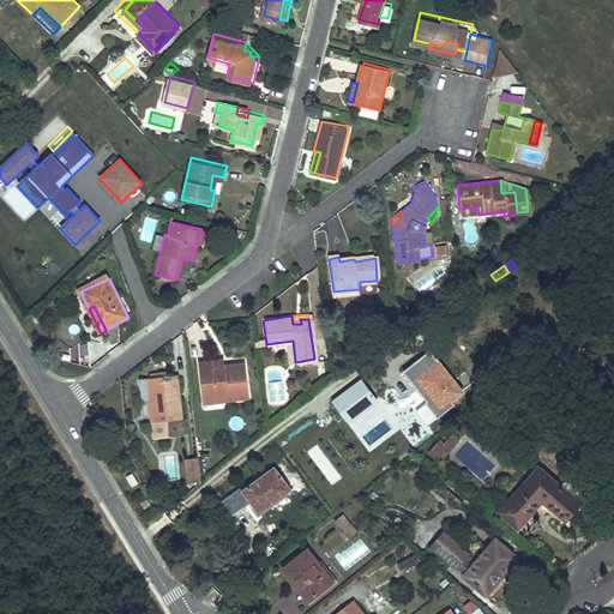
[(464,393),(439,360),(438,362),(431,353),(403,373),(426,402),(416,409),(428,425),(453,405),(452,403),(464,393)]
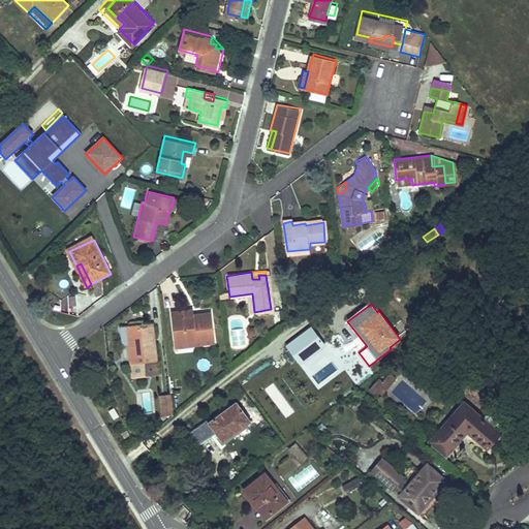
[(193,310),(174,312),(177,342),(195,340),(196,345),(215,342),(212,312),(194,314),(193,310)]
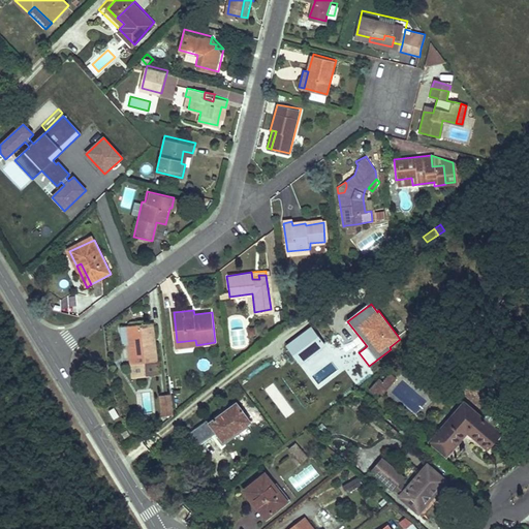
[(158,362),(156,343),(151,343),(150,333),(154,322),(122,327),(124,345),(132,344),(133,351),(131,351),(132,365),(158,362)]
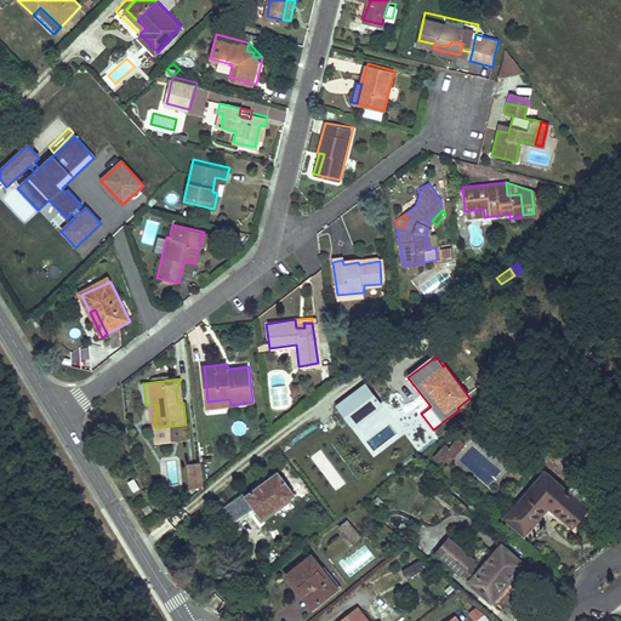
[(365,385),(335,406),(352,428),(382,406),(365,385)]
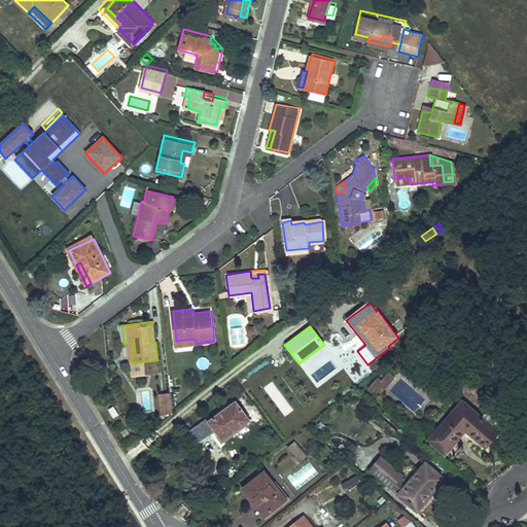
[(159,373),(157,360),(132,363),(133,375),(159,373)]
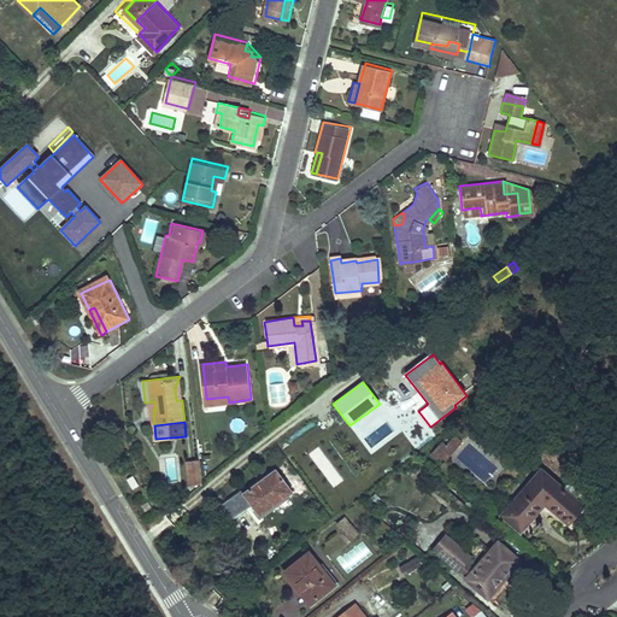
[(445,462),(463,441),(454,434),(446,444),(442,440),(429,456),(435,460),(439,456),(445,462)]
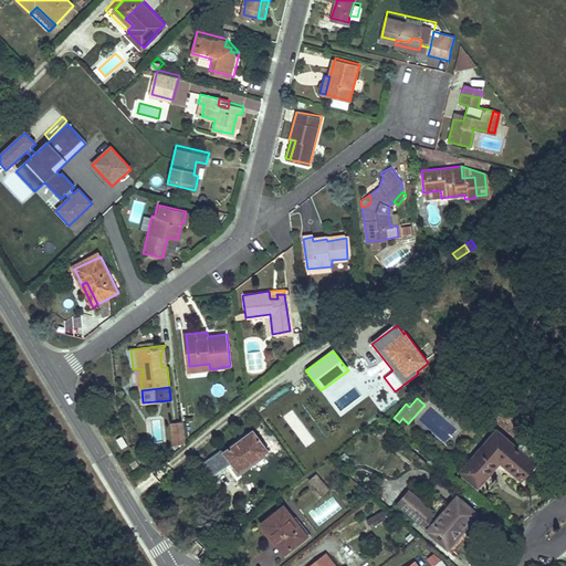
[(185,423),(170,426),(173,447),(187,444),(185,423)]
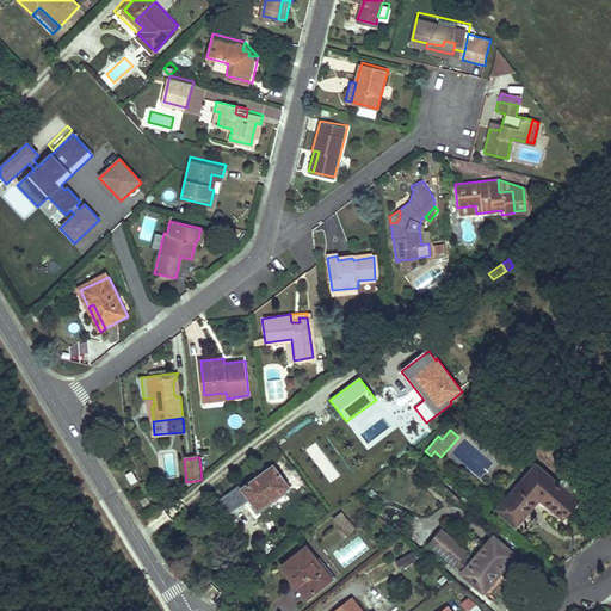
[(529,462),(525,466),(567,500),(568,498),(573,503),(580,493),(557,471),(550,480),(529,462)]
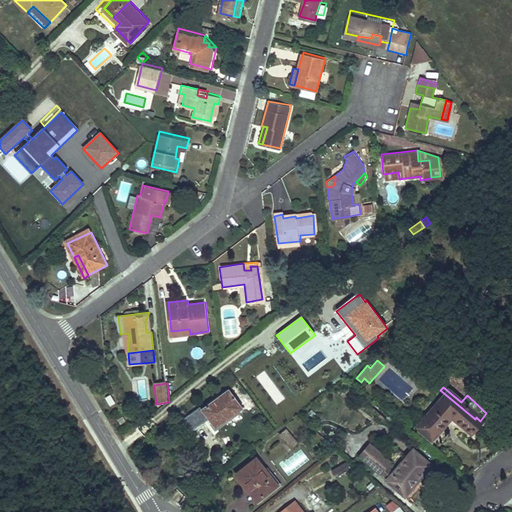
[(243,409),(228,390),(202,410),(200,408),(183,420),(193,433),(208,421),(215,430),(243,409)]
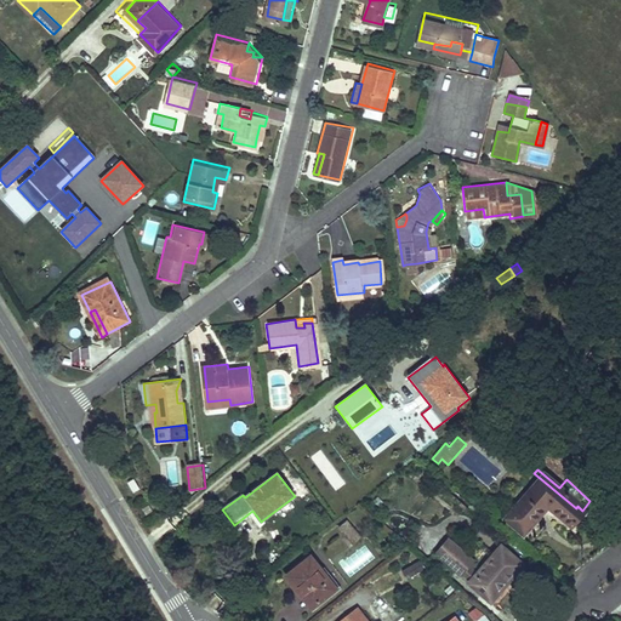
[(576,508),(534,473),(499,514),(517,533),(542,506),(563,522),(576,508)]
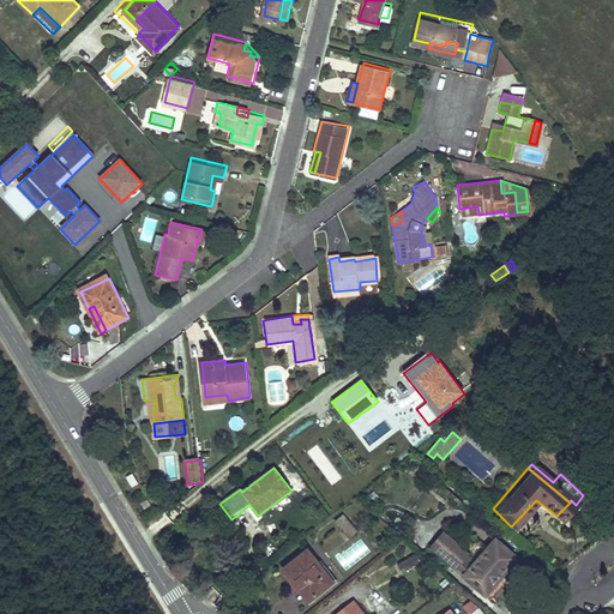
[(134,474),(127,477),(133,488),(140,485),(134,474)]
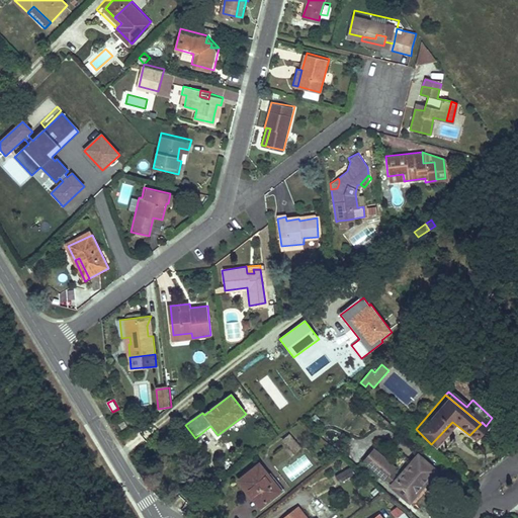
[(123,421),(117,424),(121,430),(127,426),(123,421)]
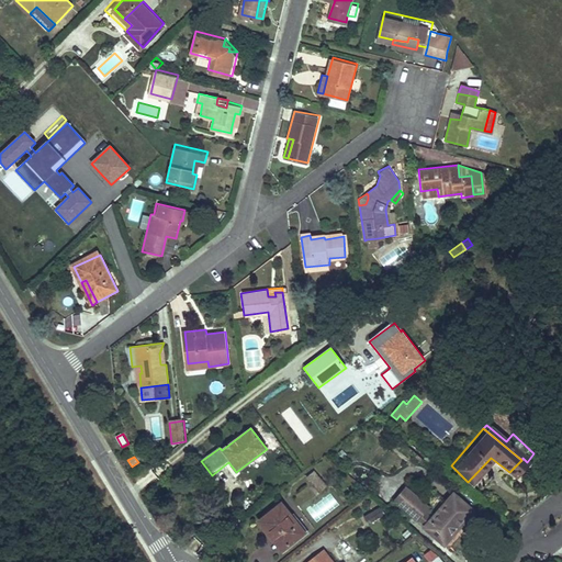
[(311,473),(303,480),(314,493),(322,487),(311,473)]
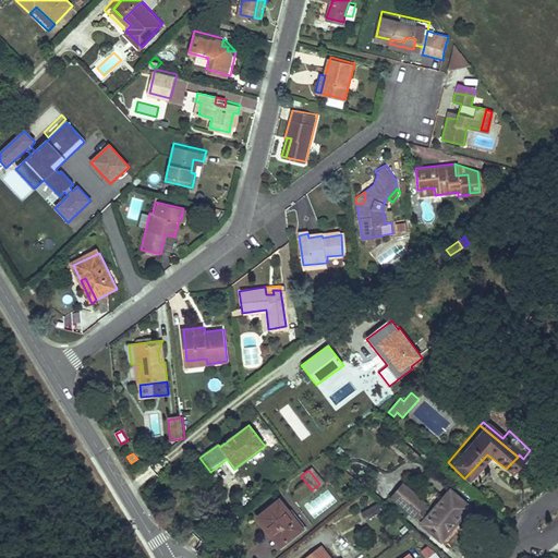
[(422,502),(397,483),(386,497),(410,516),(419,507),(422,502)]
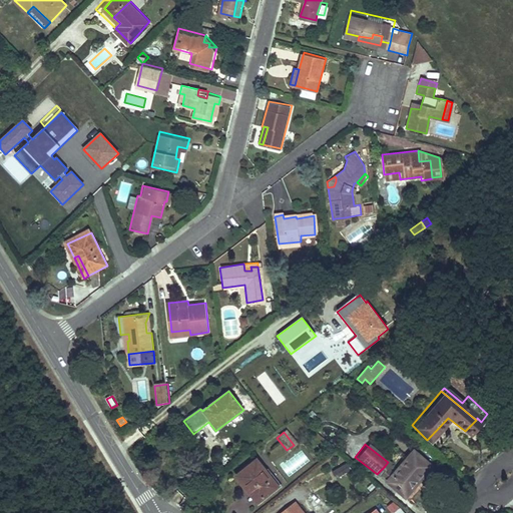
[(401,494),(425,465),(409,451),(391,472),(385,480),(401,494)]
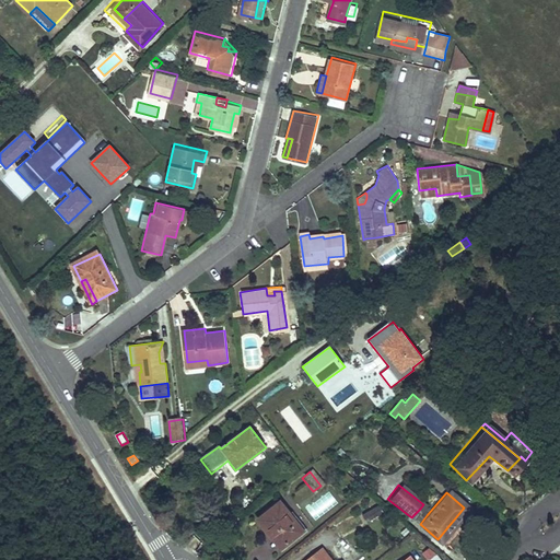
[(277,505),(259,520),(265,525),(260,528),(270,540),(276,536),(284,547),(304,531),(295,520),(292,523),(277,505)]
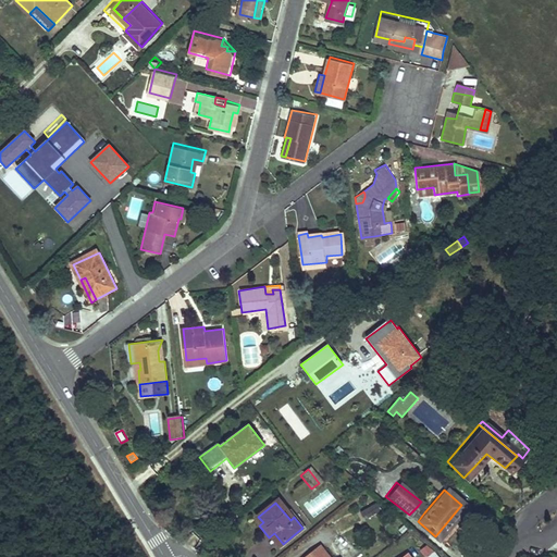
[(376,503),(366,509),(370,518),(381,511),(376,503)]
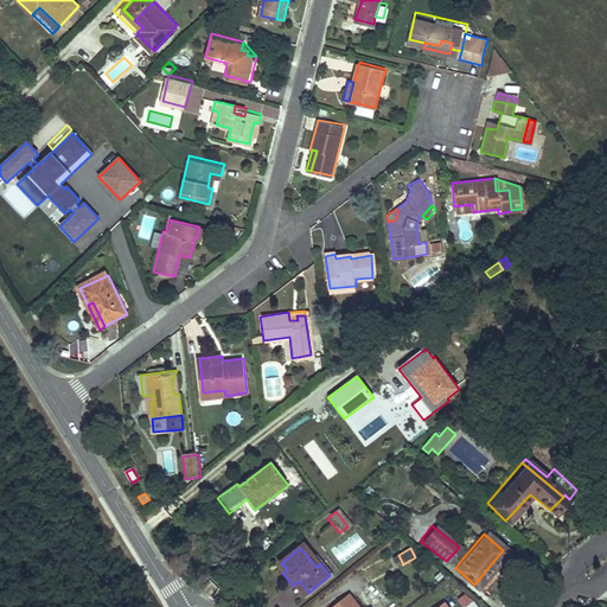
[(455,568),(462,558),(455,551),(446,561),(455,568)]
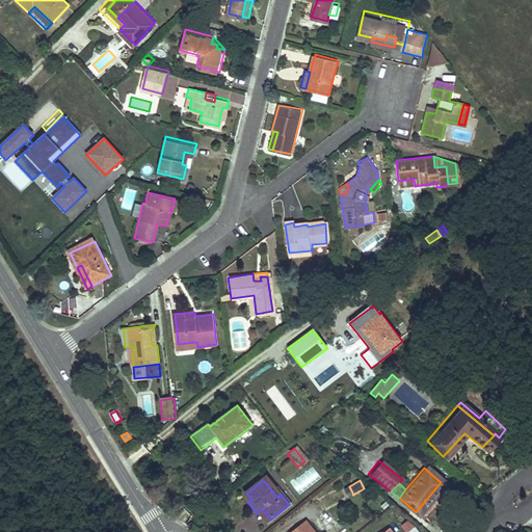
[(353,495),(349,486),(342,490),(347,499),(353,495)]
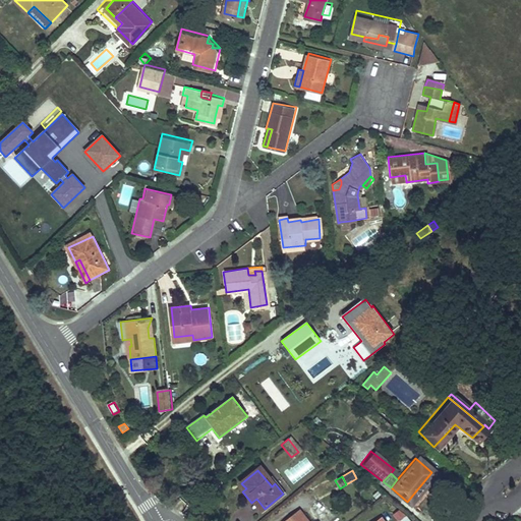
[(400,520),(405,516),(399,509),(394,514),(400,520)]
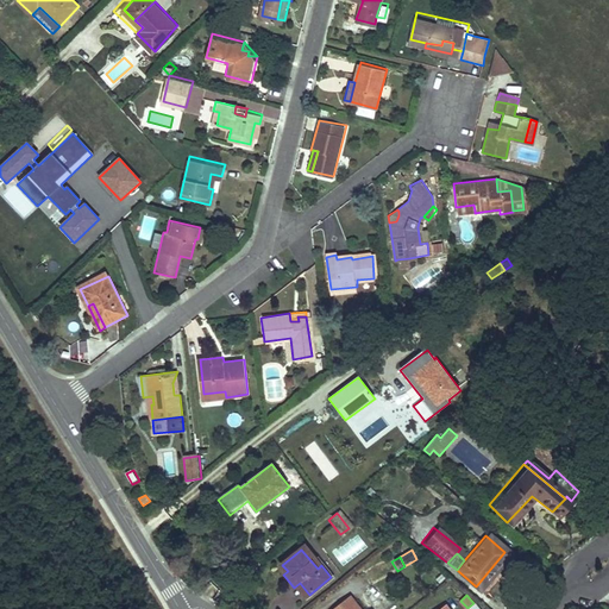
[(357,608),(349,598),(337,608),(357,608)]
